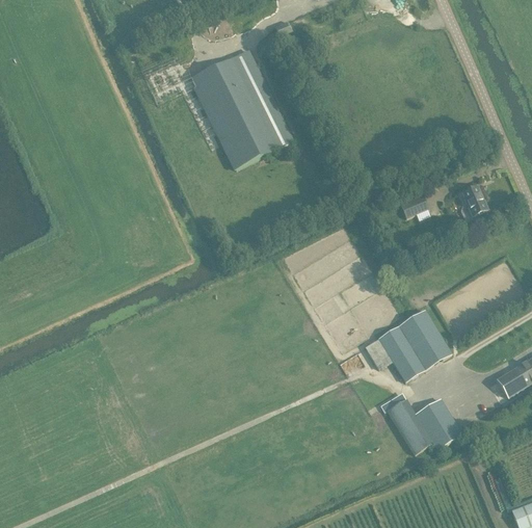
[(280,36),(292,30),(288,21),(274,26),(280,36)]
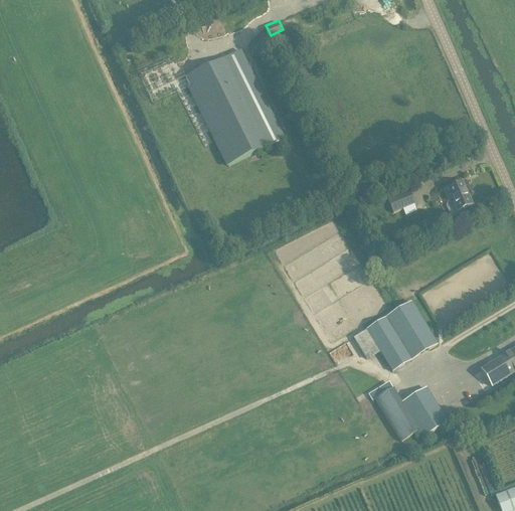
[(241,47),(186,74),(190,83),(187,84),(226,164),(283,137),(285,136),(241,47)]
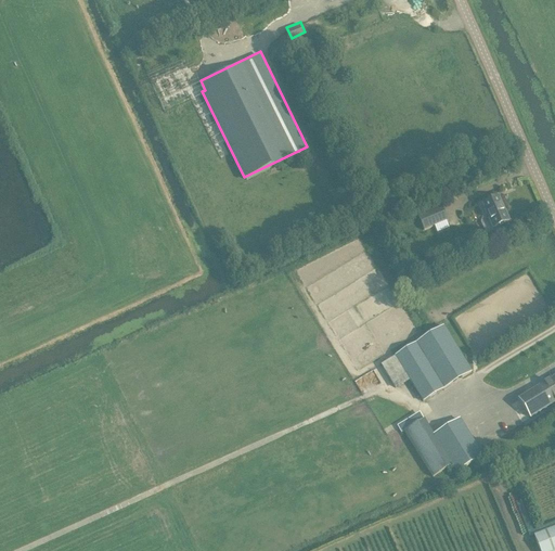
[(493,225),(510,218),(499,193),(482,201),(493,225)]
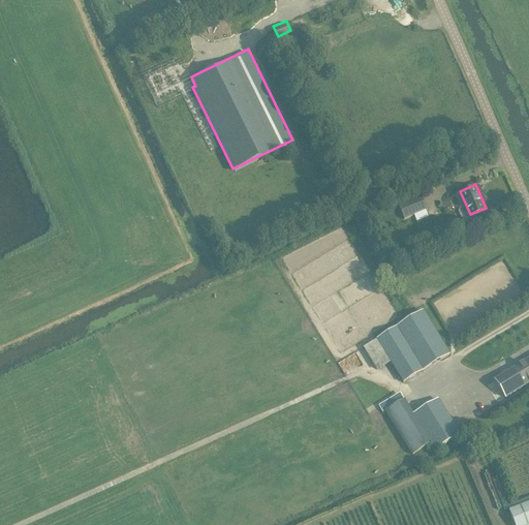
[(427,207),(424,199),(422,193),(399,203),(401,209),(404,216),(427,207)]
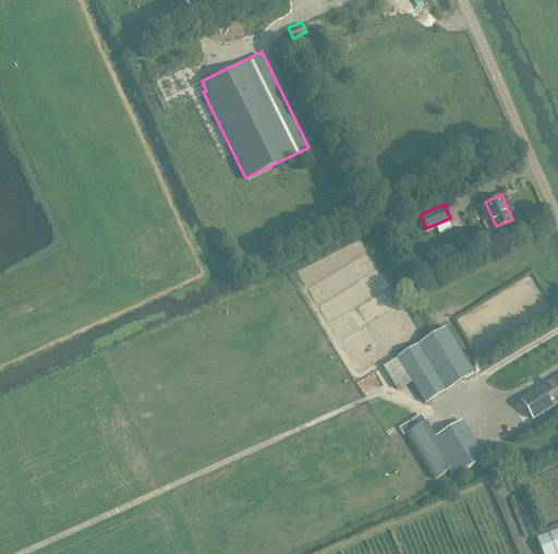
[(398,388),(412,380),(425,400),(474,370),(446,325),(398,356),(383,364),(398,388)]
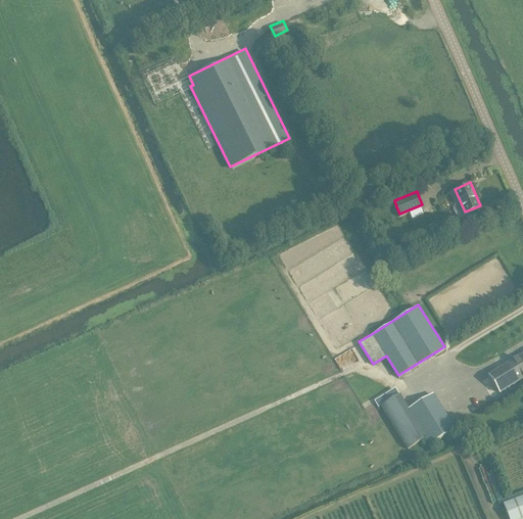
[(522,350),(488,372),(488,373),(500,390),(522,375),(522,350)]
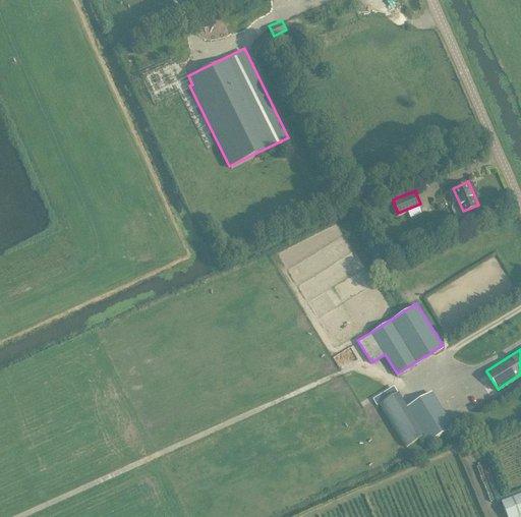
[(460,411),(449,418),(431,390),(407,405),(398,391),(380,401),(406,445),(423,434),(427,440),(451,425),(453,428),(466,421),(460,411)]
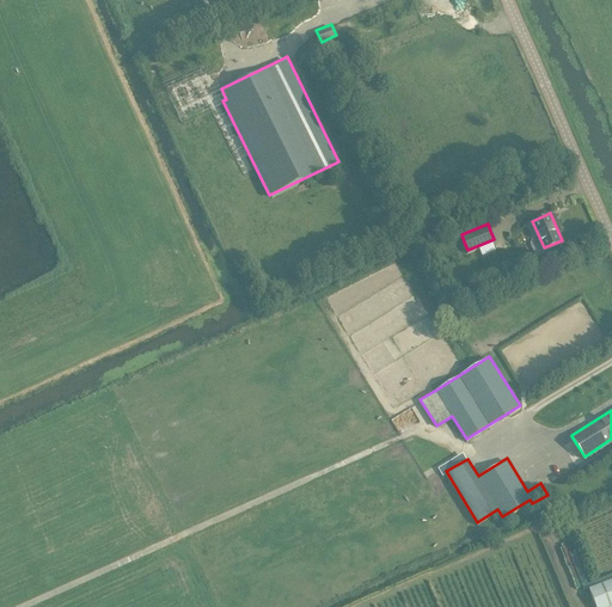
[(604,606),(611,604),(611,577),(589,587),(597,606),(604,606)]
